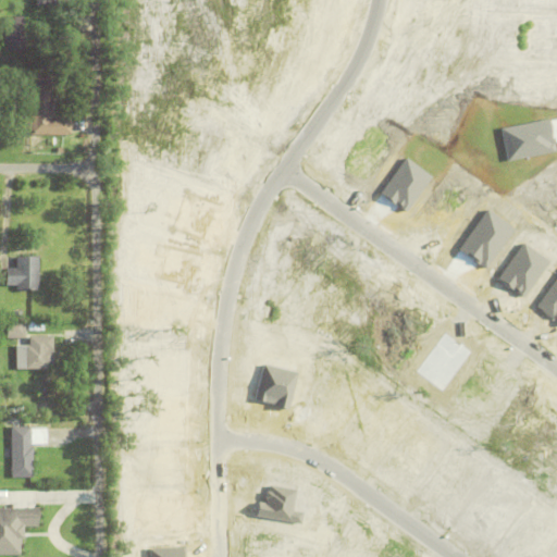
[(4,15),(24,15),(25,50),(4,50),(4,15)]
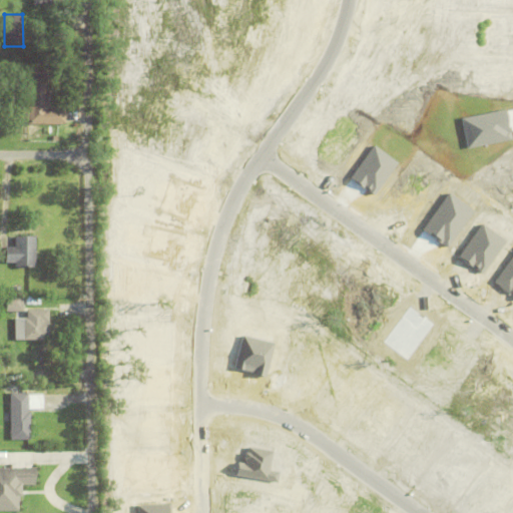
[(66,115),(65,115),(65,124),(22,124),(21,72),(49,71),(49,107),(66,107),(66,109),(66,115)]
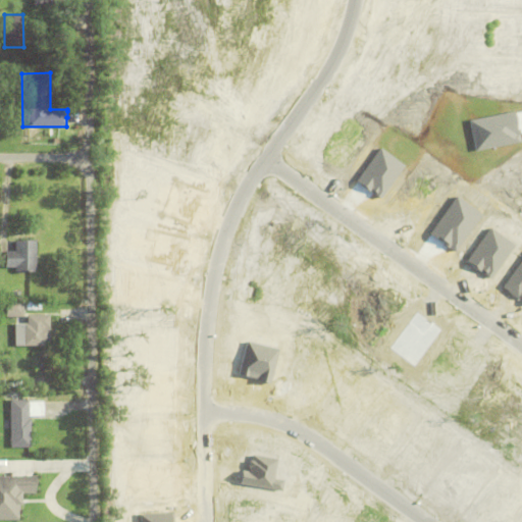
[(14,271),(14,268),(5,268),(6,251),(15,252),(15,240),(37,241),(37,271),(14,271)]
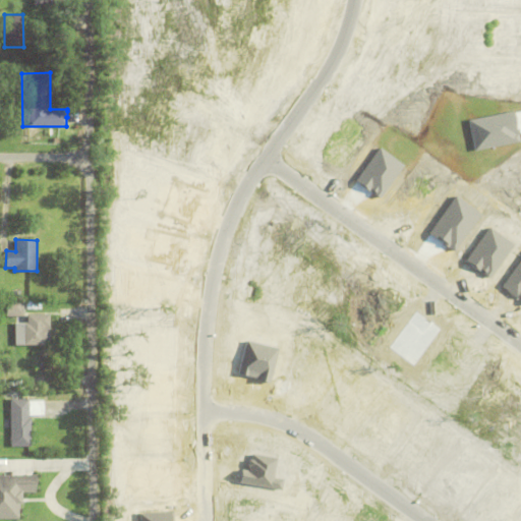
[(6,316),(7,302),(24,302),(24,316),(6,316)]
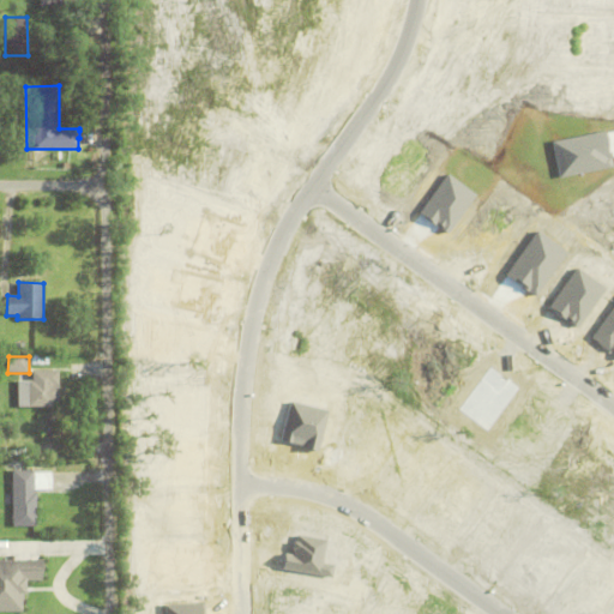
[(18,381),(32,381),(32,372),(59,371),(59,402),(53,402),(53,407),(26,407),(18,407),(18,381)]
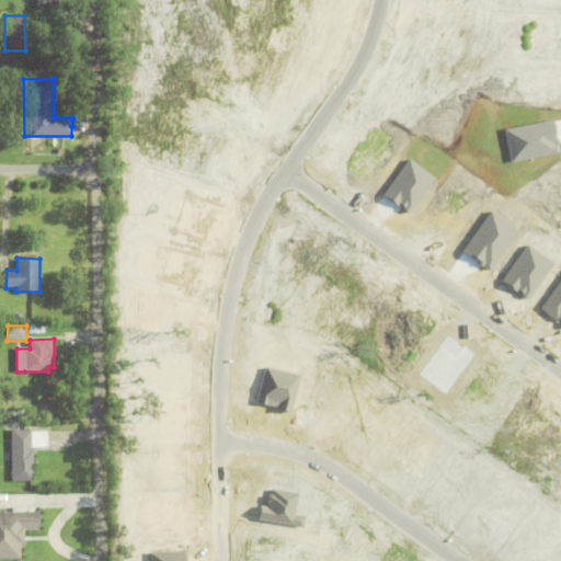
[(47,433),(47,435),(49,435),(49,438),(47,438),(47,448),(30,448),(30,450),(33,450),(33,481),(11,481),(11,430),(31,430),(31,433),(47,433)]
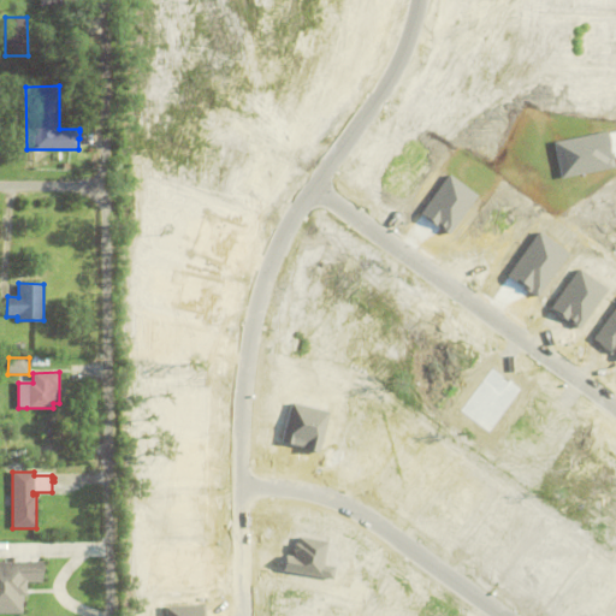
[(41,561),(0,560),(0,612),(23,612),(23,581),(41,582),(41,561)]
